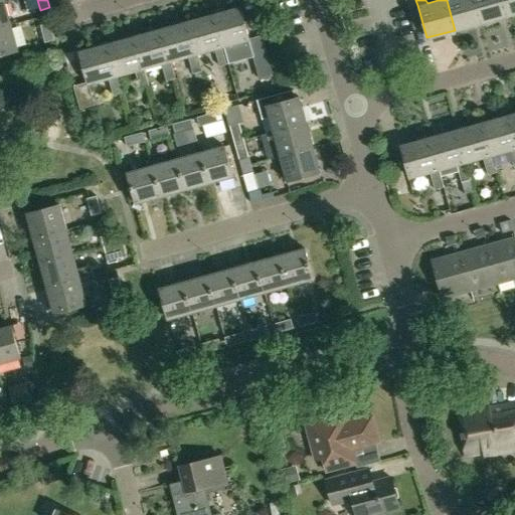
[(447,0),(455,30),(482,22),(475,0),(447,0)]
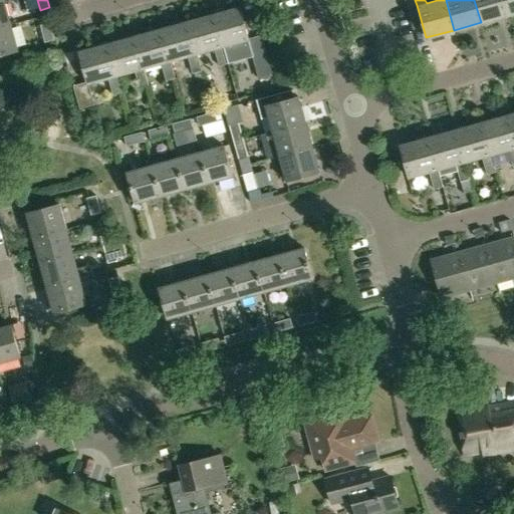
[(474,0),(481,22),(507,15),(503,0),(474,0)]
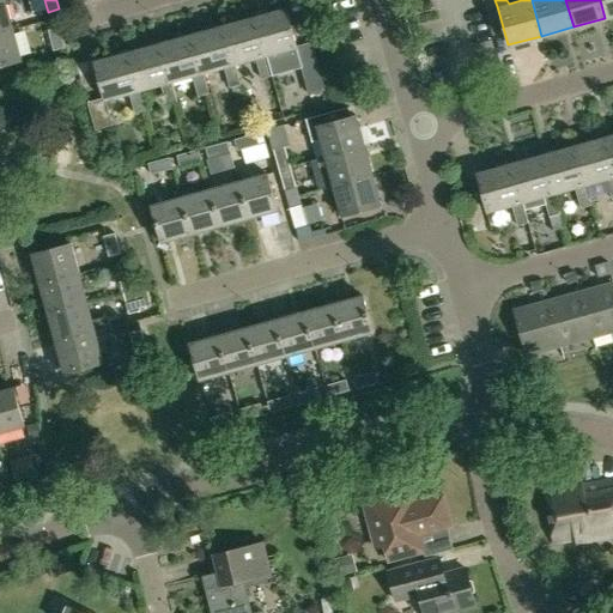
[(612,0),(600,0),(605,18),(612,14),(612,0)]
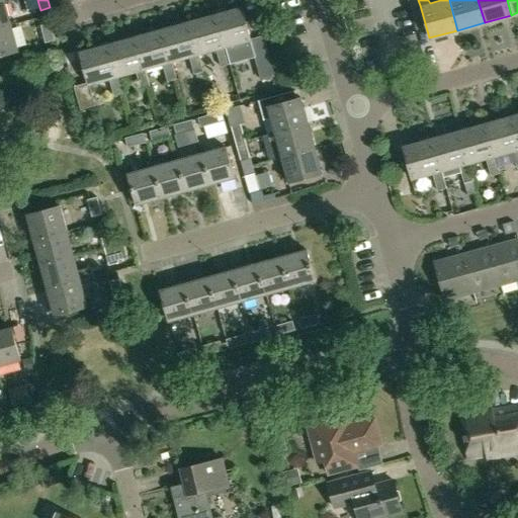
[(0,28),(11,26),(4,1),(0,1),(0,28)]
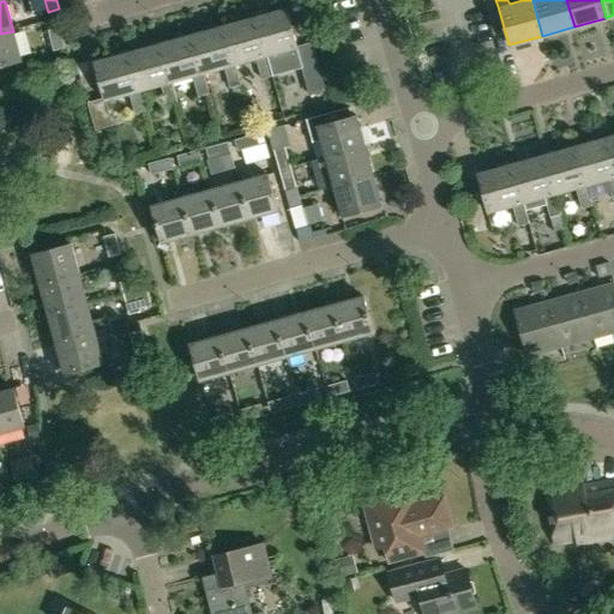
[(298,47),(287,10),(256,18),(271,77),(304,67),(298,47)]
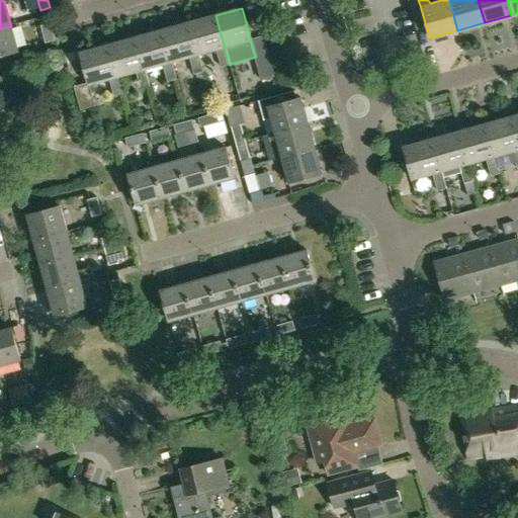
[(216,15),(188,22),(197,55),(198,55),(217,50),(221,67),(229,65),(216,15)]
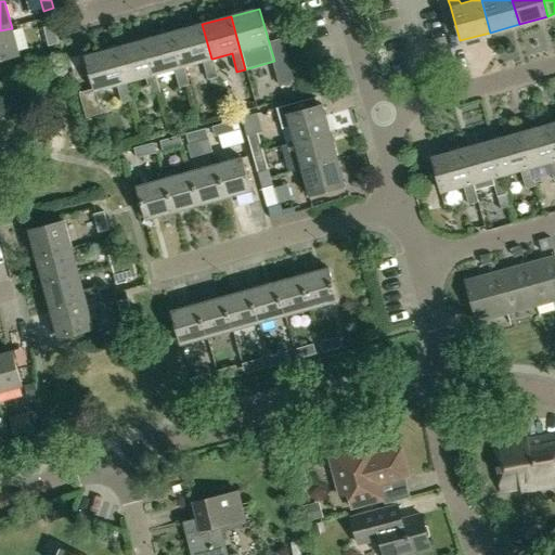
[(213,59),(211,59),(202,24),(173,33),(182,66),(184,66),(203,61),(208,79),(218,77),(213,59)]
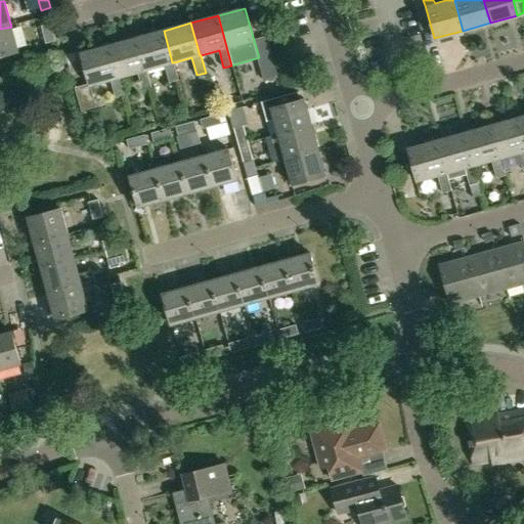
[(46,44),(56,41),(51,24),(41,26),(46,44)]
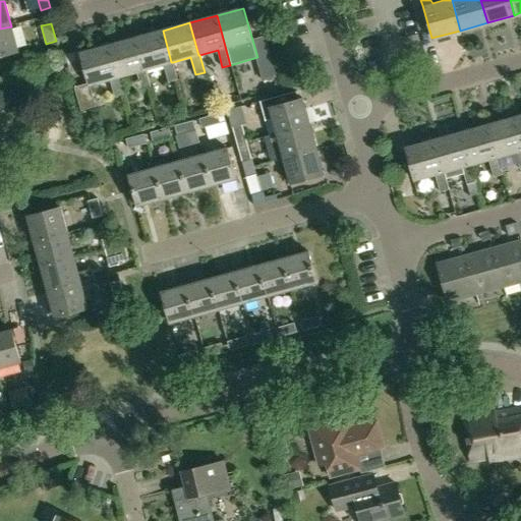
[(0,56),(18,51),(11,26),(0,29),(0,56)]
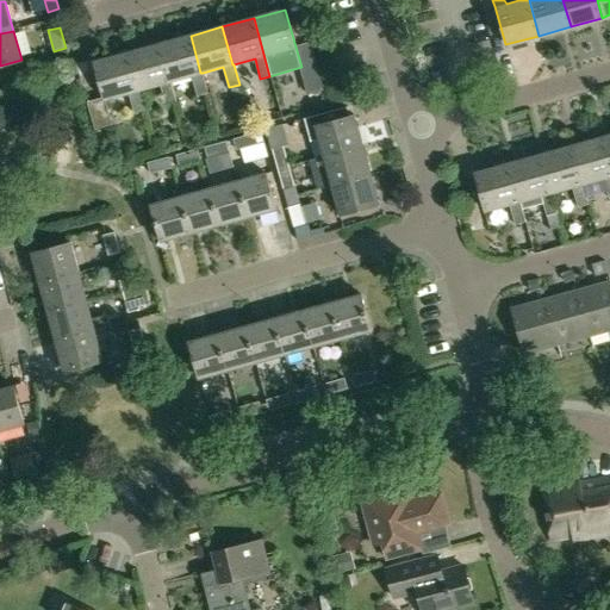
[(191,36),(159,44),(168,82),(170,81),(192,75),(197,97),(207,93),(203,73),(200,73),(191,36)]
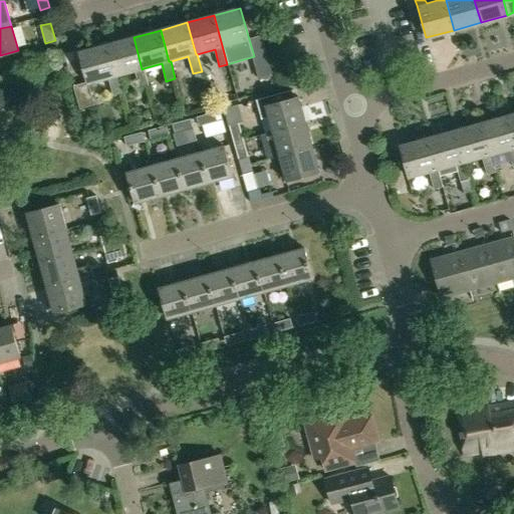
[(261,35),(249,39),(254,56),(266,53),(261,35)]
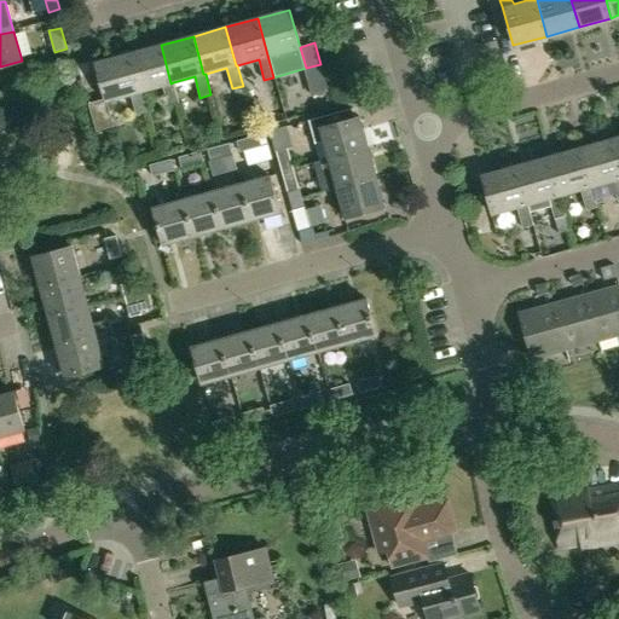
[(161,45),(128,53),(139,92),(142,91),(162,86),(168,106),(179,103),(173,82),(171,84),(161,45)]
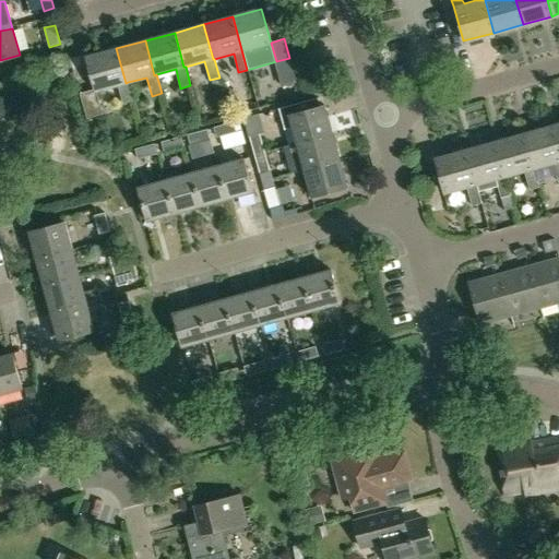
[(126,83),(116,48),(86,57),(95,90),(96,92),(96,91),(118,85),(123,104),(132,102),(128,82),(126,83)]
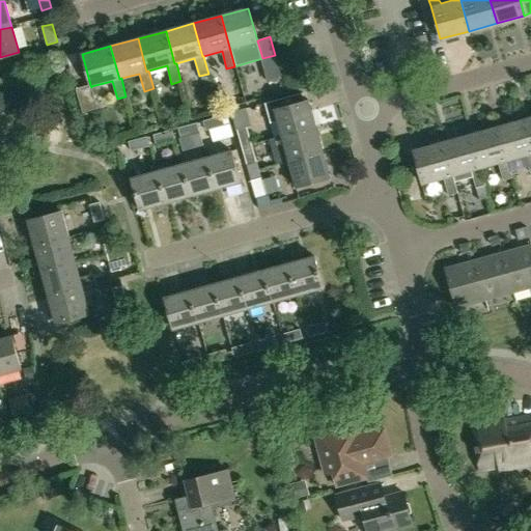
[(90,85),(76,89),(82,113),(98,109),(91,86),(91,87),(90,85)]
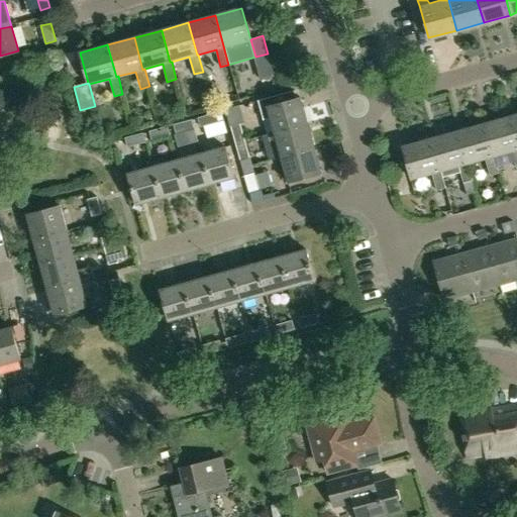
[(263,120),(271,118),(275,132),(307,123),(300,97),(296,98),(294,90),(257,100),(263,120)]
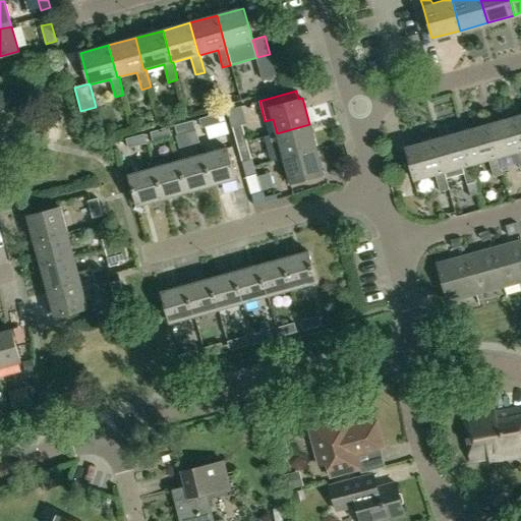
[(220,123),(218,114),(198,118),(201,128),(220,123)]
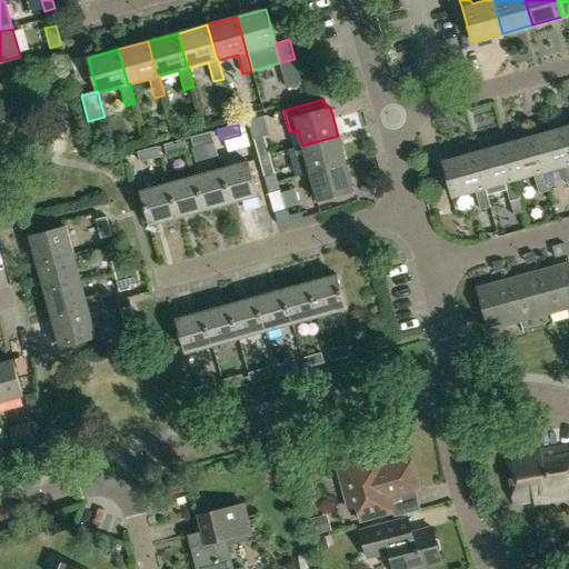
[(568,155),(561,128),(531,137),(542,171),(543,171),(562,166),(568,186),(568,185),(568,155)]
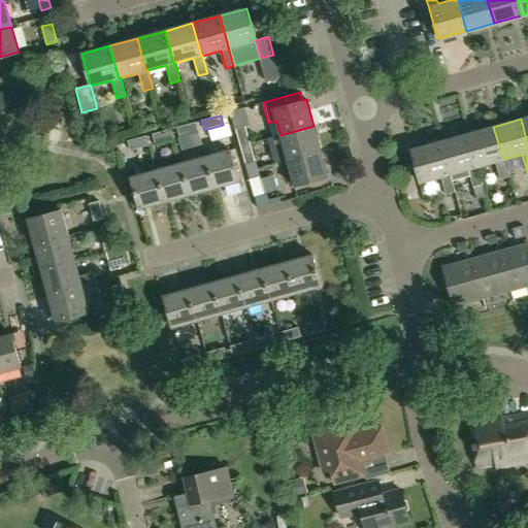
[(179,137),(198,131),(196,122),(176,127),(179,137)]
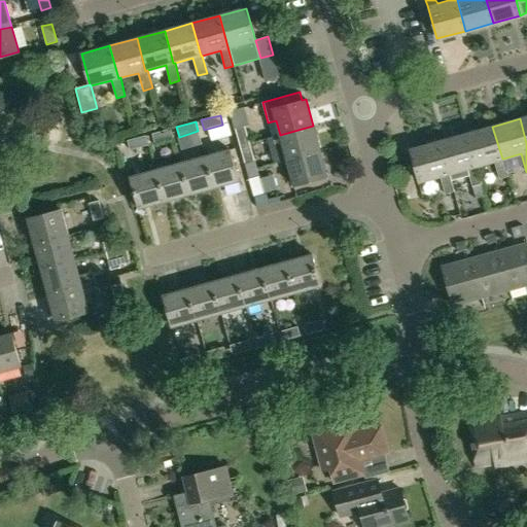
[(239,146),(249,143),(244,126),(235,129),(239,146)]
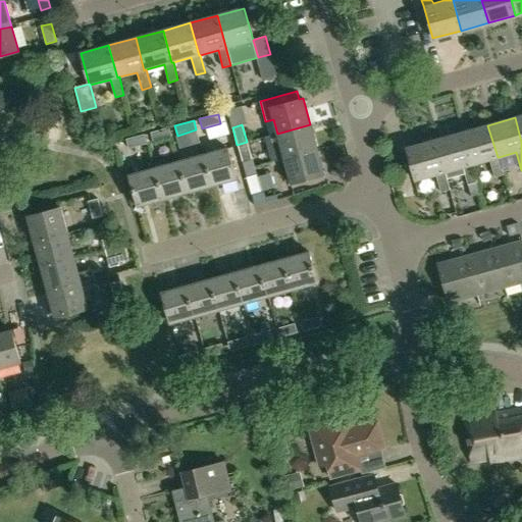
[(310,124),(277,134),(265,137),(272,161),(283,158),(317,149),(310,124)]
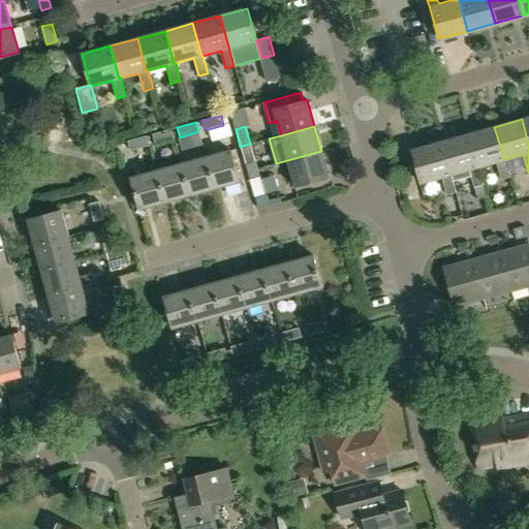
[(476,167),(477,167),(496,162),(501,180),(510,177),(505,159),(504,159),(494,127),(467,134),(476,167)]
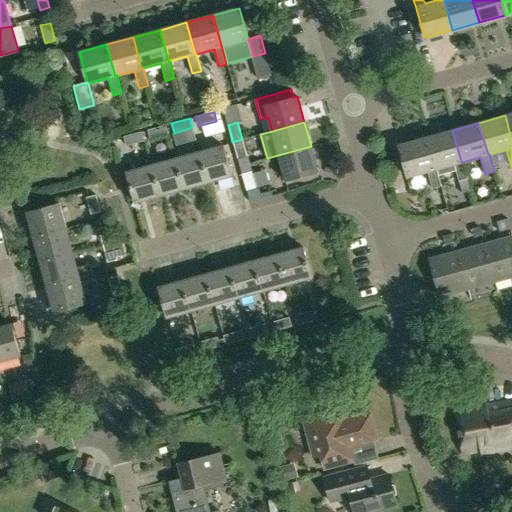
[(150,139),(168,134),(166,125),(147,130),(150,139)]
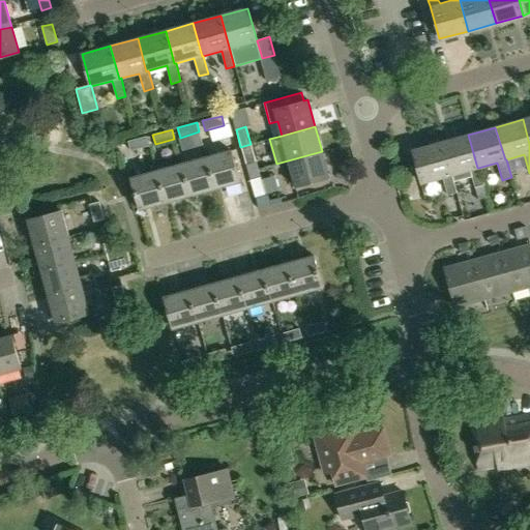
[(468,135),(440,143),(449,176),(451,175),(453,183),(471,177),(478,200),(488,197),(483,185),(478,168),(477,168),(468,135)]
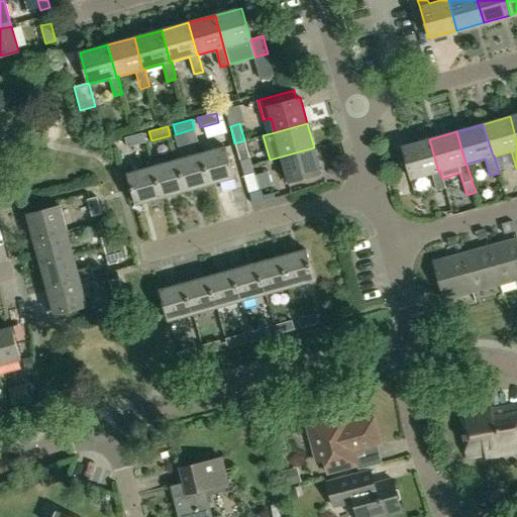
[(145,142),(143,132),(124,137),(127,147),(145,142)]
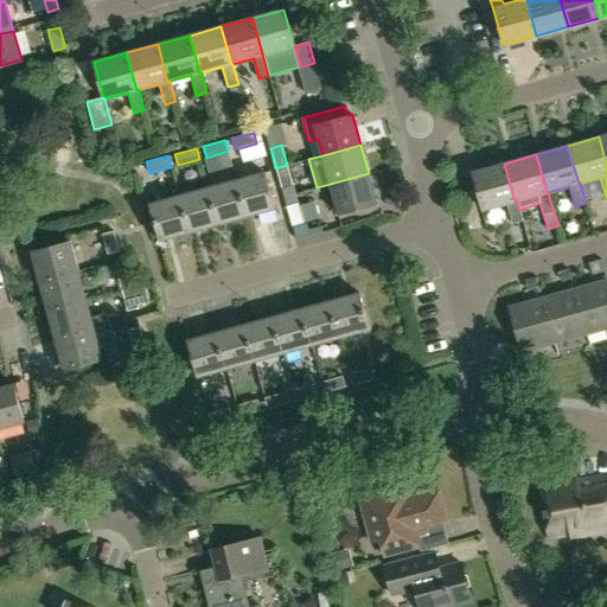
[(504,164),(472,172),(483,210),(505,204),(511,224),(522,222),(519,210),(517,200),(515,202),(504,164)]
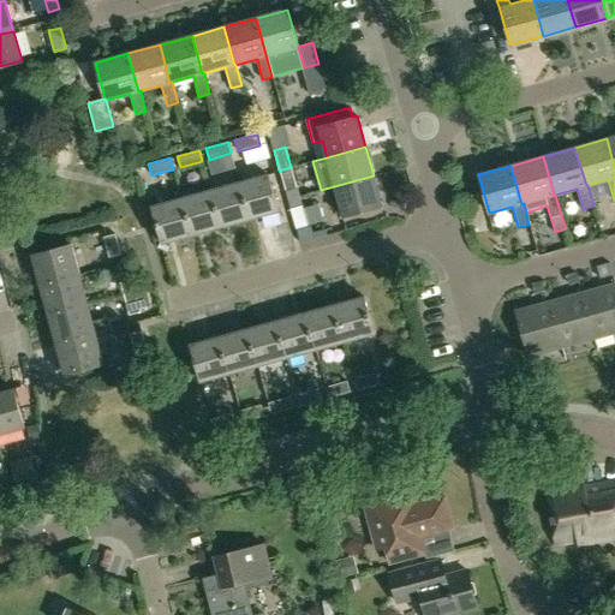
[(291,167),(279,171),(285,191),(297,187),(291,167)]
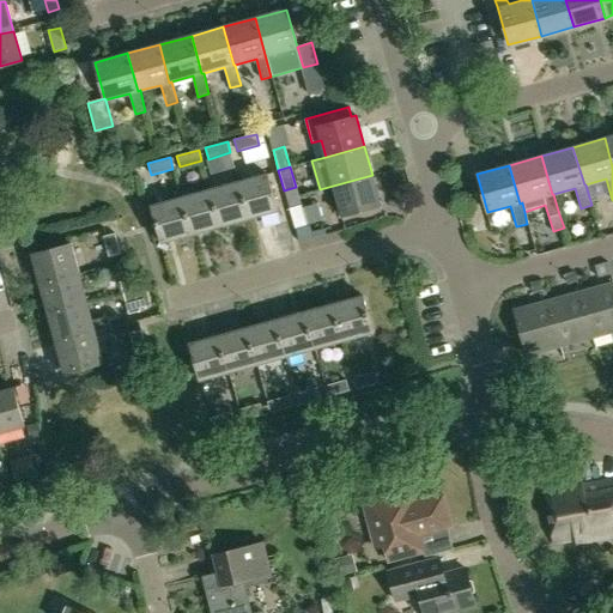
[(238,181),(248,219),(277,211),(267,174),(238,181)]
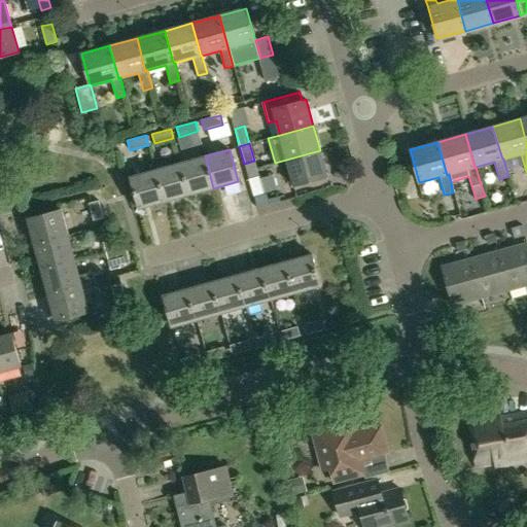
[(320,150),(286,160),(294,186),(327,177),(320,150)]
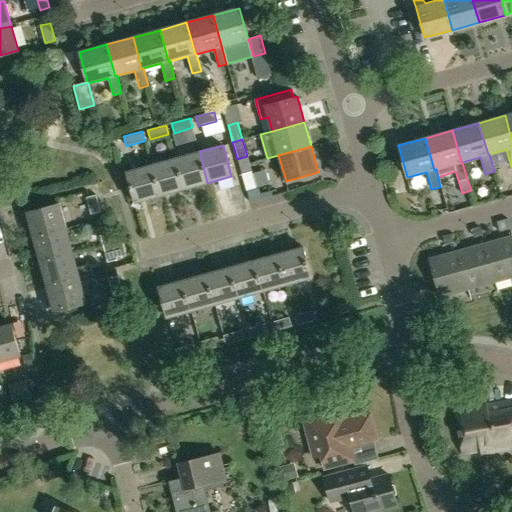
[(183,189),(207,183),(199,151),(175,158),(183,189)]
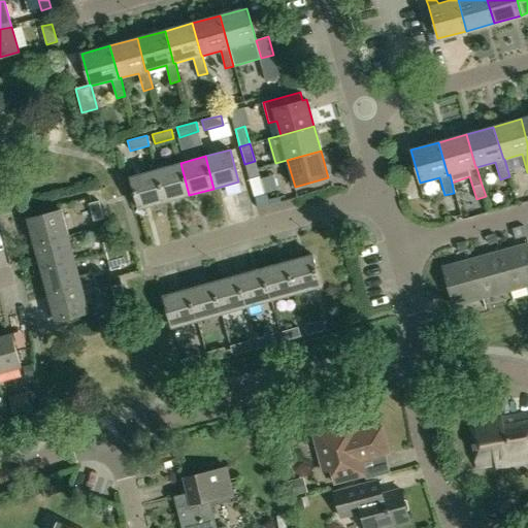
[(189,195),(180,163),(156,169),(164,202),(189,195)]
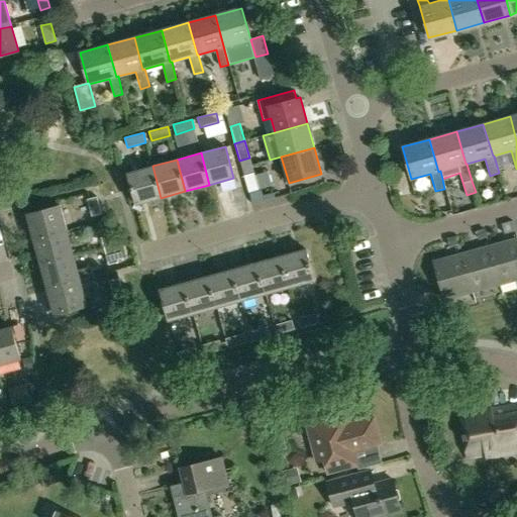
[(136,204),(161,198),(152,166),(128,173),(136,204)]
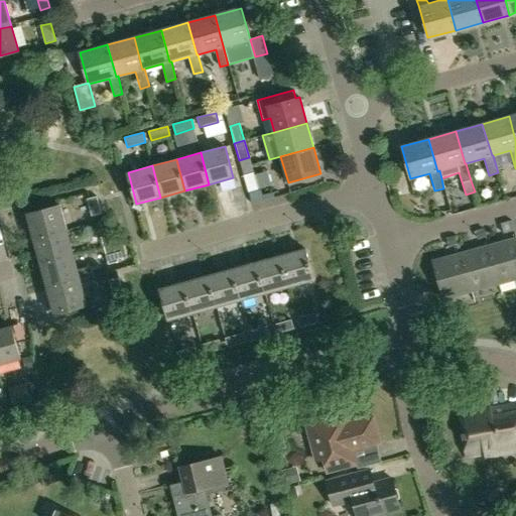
[(253,172),(243,175),(248,192),(257,189),(253,172)]
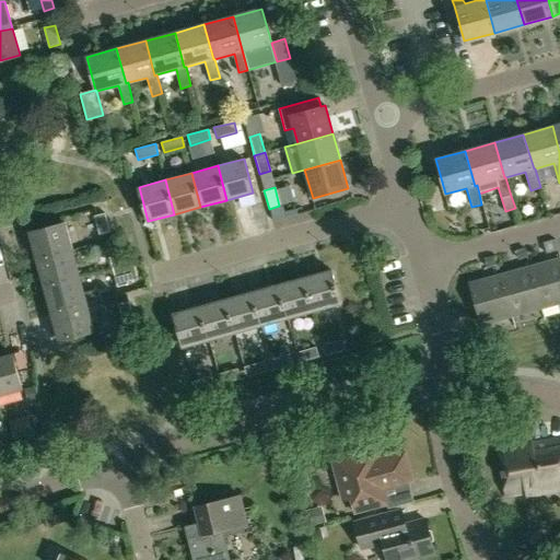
[(94,216),(100,235),(111,232),(105,212),(94,216)]
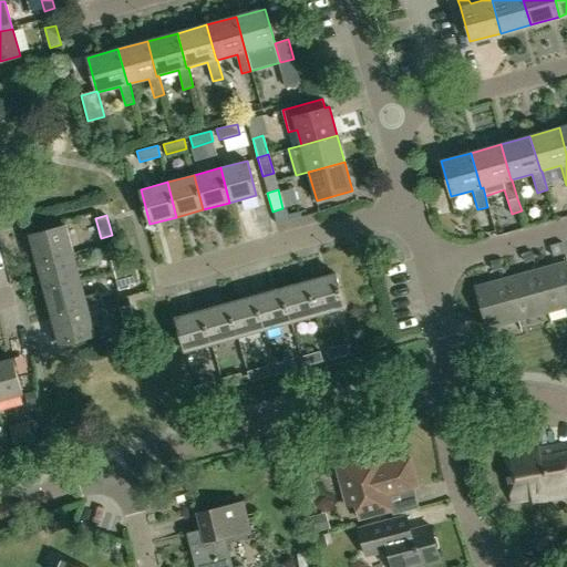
[(30,235),(38,263),(74,254),(66,225),(30,235)]
